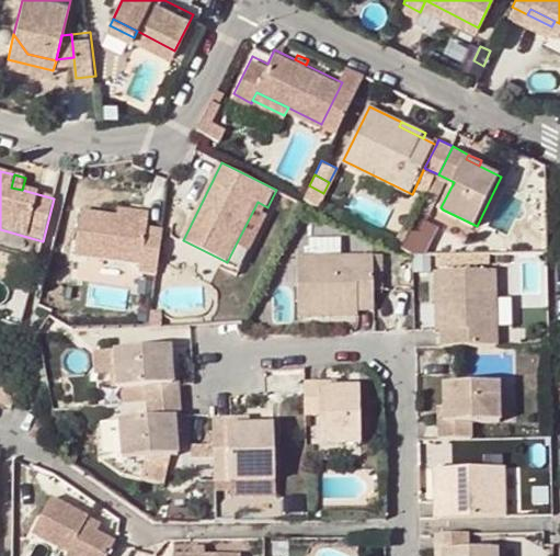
[(120,215),(150,219),(151,211),(121,206),(120,215)]
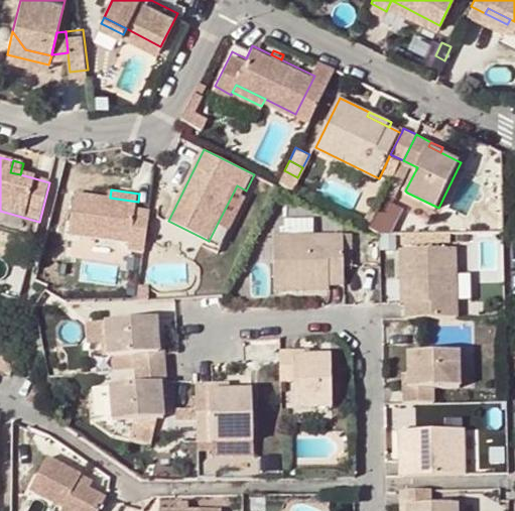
[(146,252),(151,211),(137,209),(138,202),(110,198),(75,193),(70,234),(98,238),(130,242),(129,249),(146,252)]
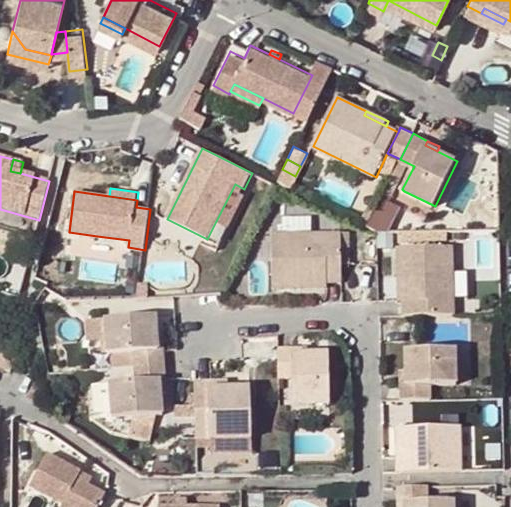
[(433,205),(404,191),(397,204),(426,219),(433,205)]
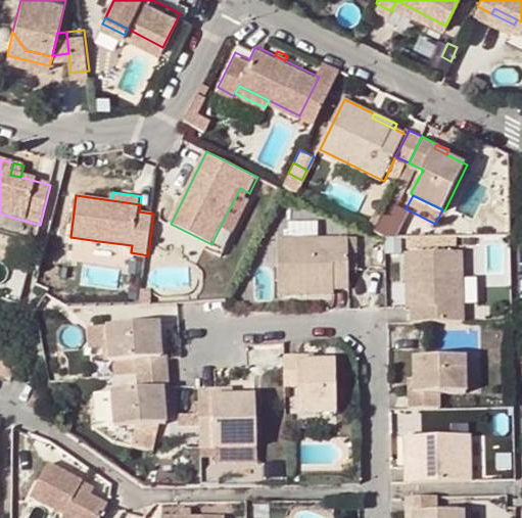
[(235,233),(221,226),(211,244),(226,251),(235,233)]
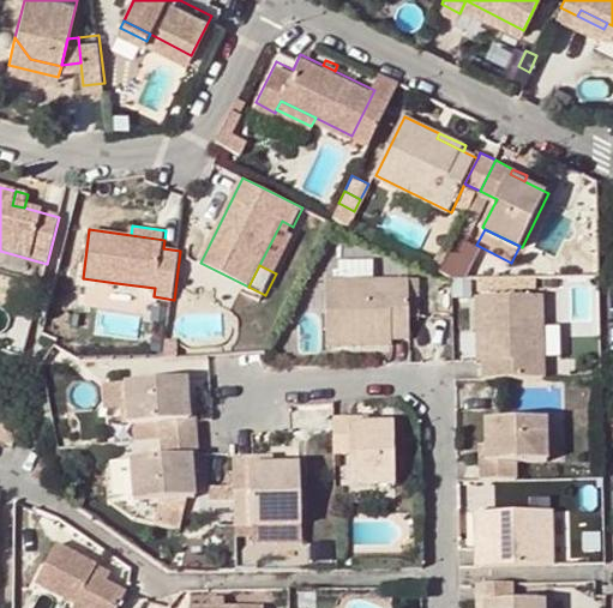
[(419,311),(419,275),(328,277),(328,343),(362,343),(362,335),(392,335),(410,335),(409,311),(419,311)]
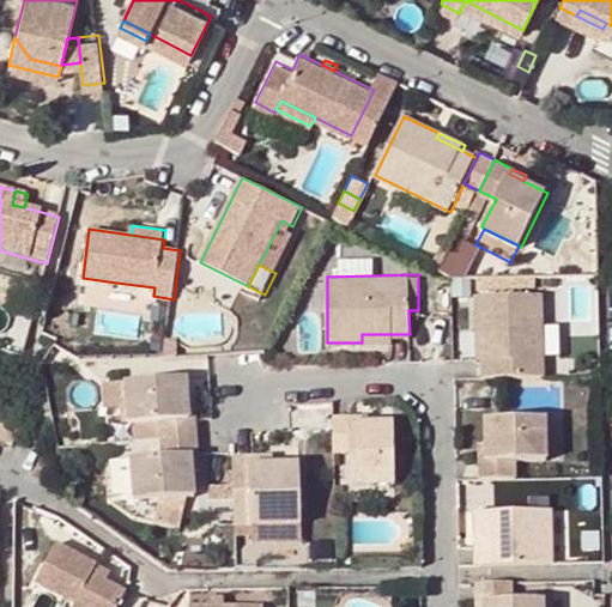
[(155,287),(116,283),(114,305),(145,309),(146,296),(153,296),(155,287)]
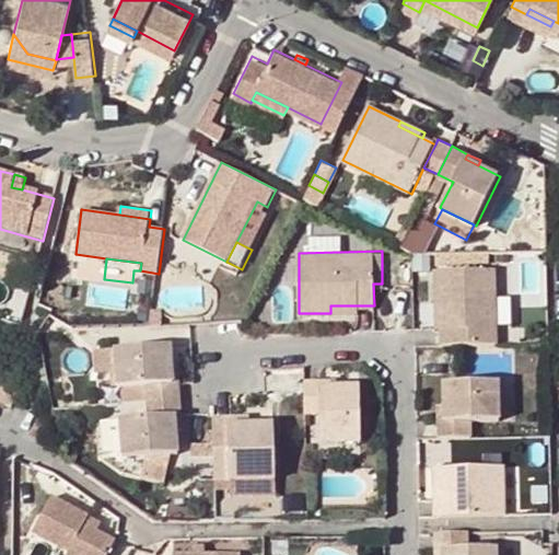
[(496,267),(435,268),(435,300),(441,300),(442,327),(442,344),(497,343),(496,267)]
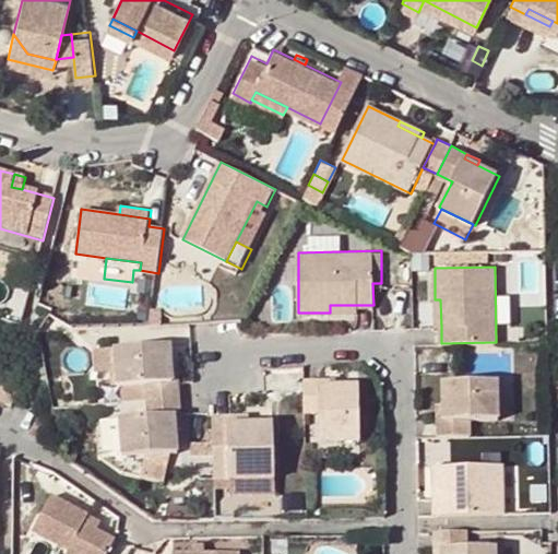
[(153,319),(166,318),(166,303),(155,303),(153,319)]
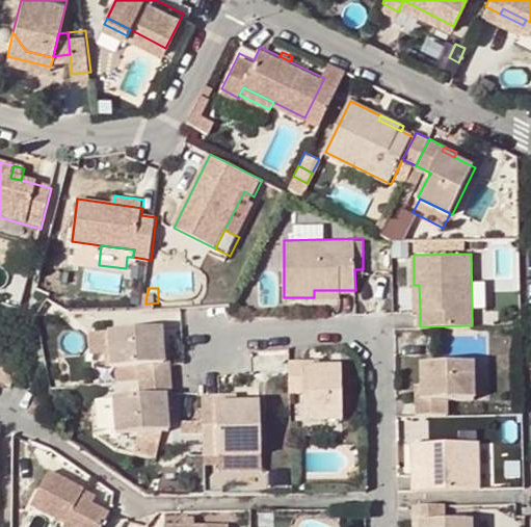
[(115,379),(168,375),(167,361),(162,361),(161,345),(159,323),(106,327),(109,365),(114,364),(115,379)]
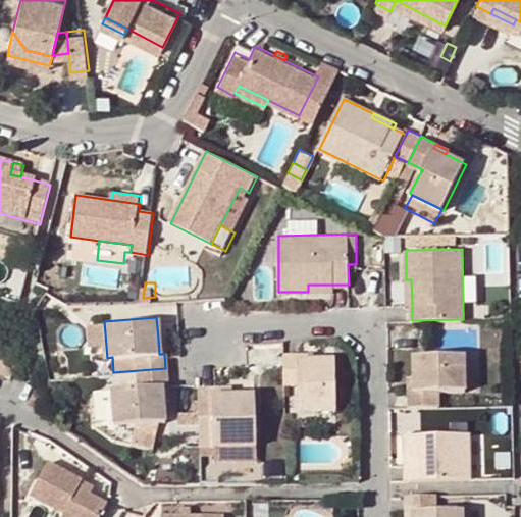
[(107,358),(104,321),(84,322),(86,346),(100,345),(101,358),(107,358)]
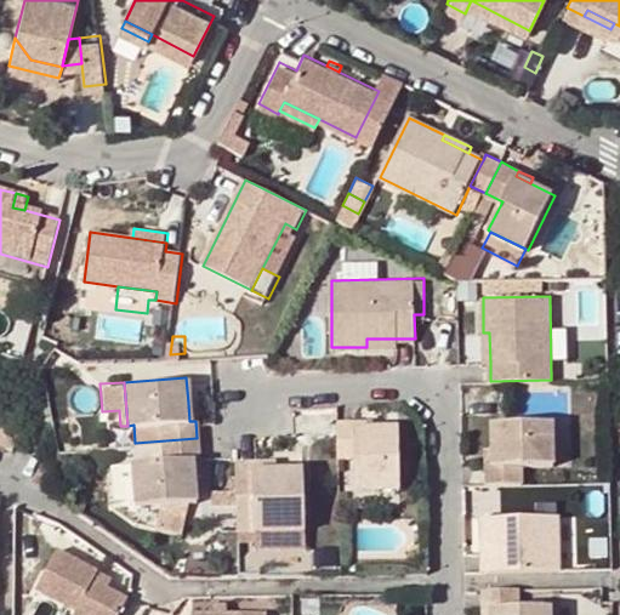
[(0,419),(0,443),(11,446),(17,423),(0,419)]
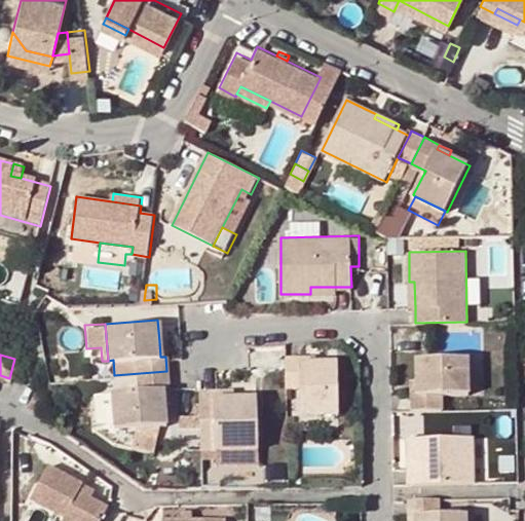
[(471,357),(417,359),(418,380),(418,395),(413,395),(413,410),(444,409),(444,394),(472,393),(471,357)]
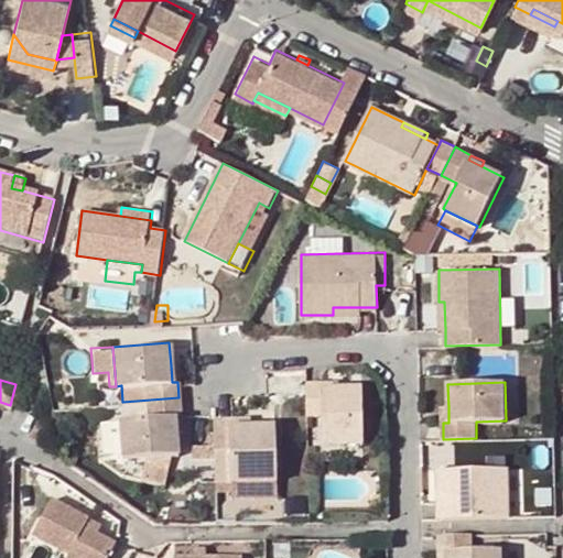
[(361,445),(361,389),(337,390),(321,390),(321,383),(305,383),(306,416),(322,416),(322,445),(361,445)]
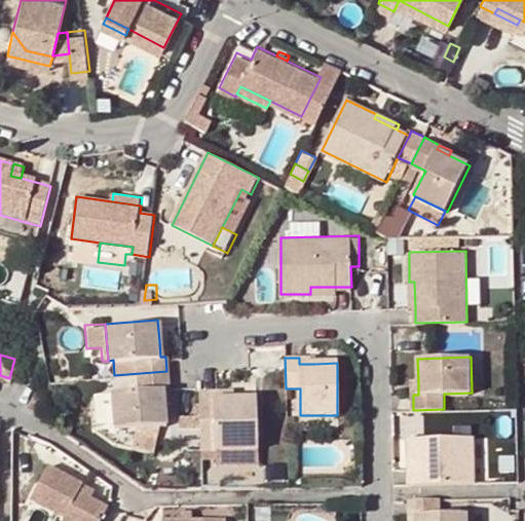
[(113,428),(165,424),(163,402),(162,386),(167,386),(166,371),(114,375),(115,391),(111,391),(113,421),(113,428)]
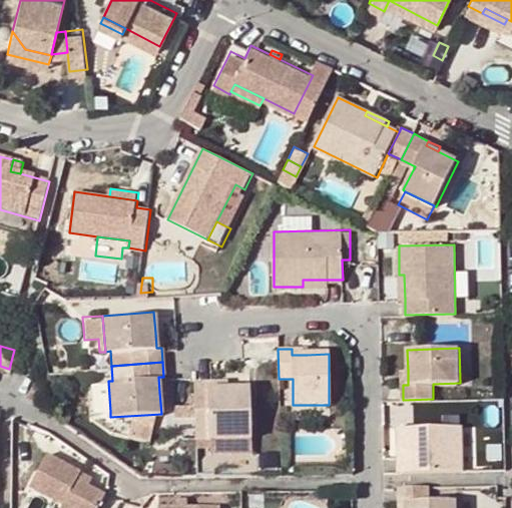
[(209,380),(193,381),(195,438),(210,438),(252,437),(251,387),(224,388),(209,388),(209,380)]
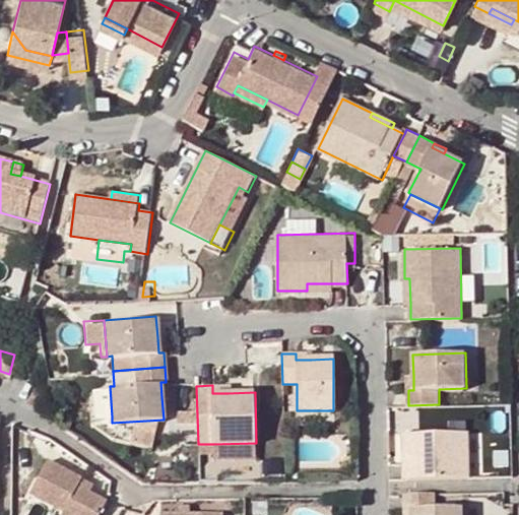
[(112,416),(110,386),(90,388),(92,419),(112,416)]
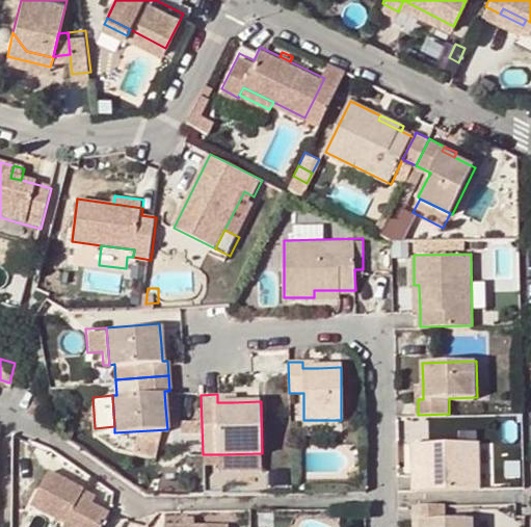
[(156,442),(135,438),(133,450),(154,454),(156,442)]
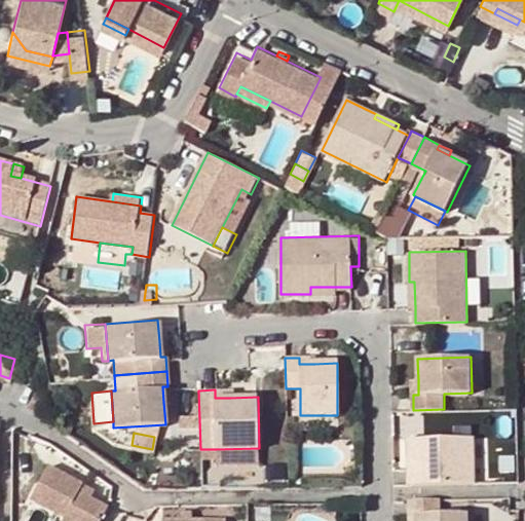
[(472,436),(408,437),(408,461),(413,461),(413,483),(474,481),(472,436)]
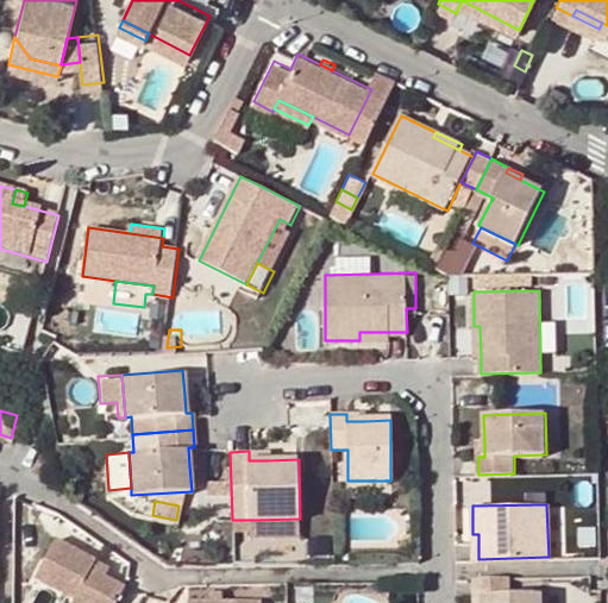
[(300,536),(300,519),(250,520),(250,538),(300,536)]
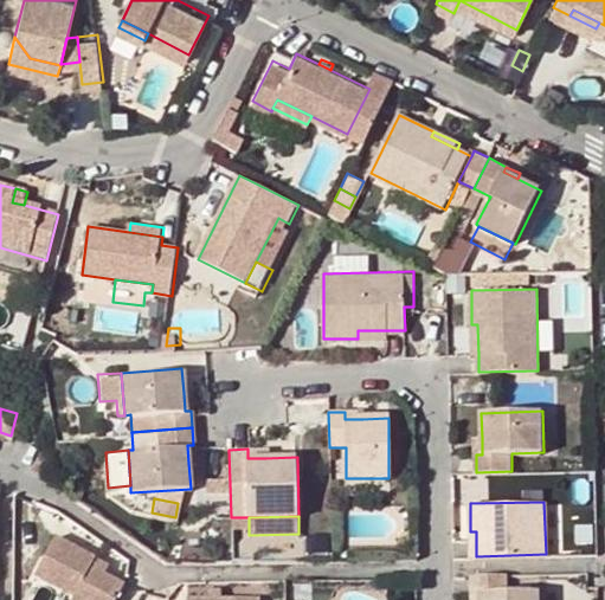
[(96,553),(73,541),(56,533),(55,535),(34,572),(75,593),(70,599),(113,599),(126,580),(104,571),(91,562),(96,553)]
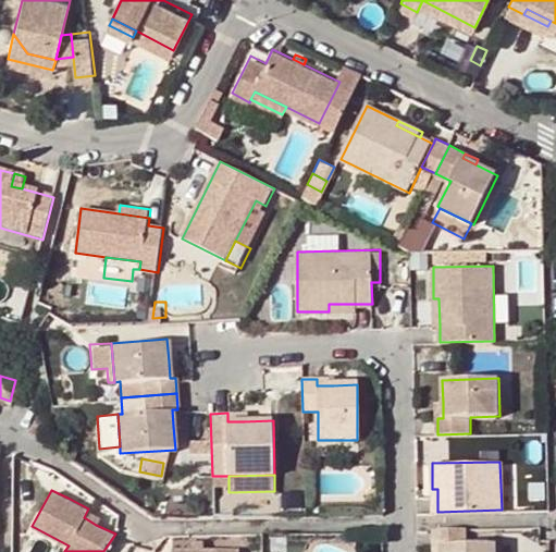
[(88,508),(84,517),(96,525),(101,516),(88,508)]
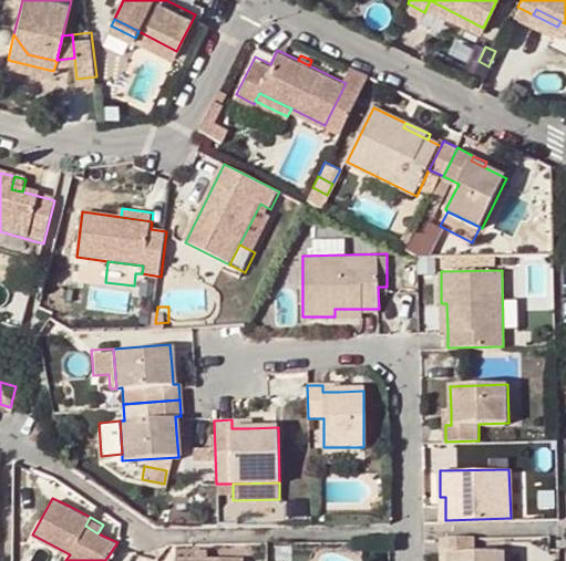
[(473,552),(473,536),(441,537),(441,554),(446,554),(446,560),(502,560),(502,551),(473,552)]
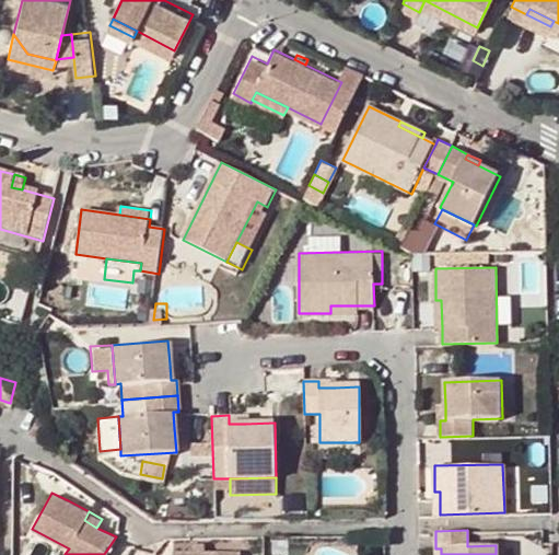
[(513,554),(513,545),(496,545),(496,554),(513,554)]
